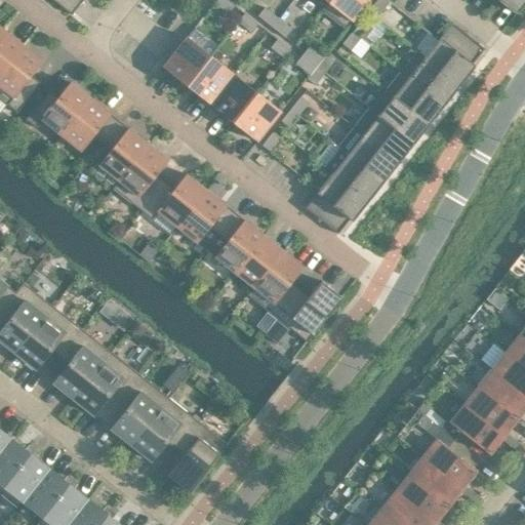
[(51,0),(71,14),(72,13),(66,8),(71,0),(51,0)]
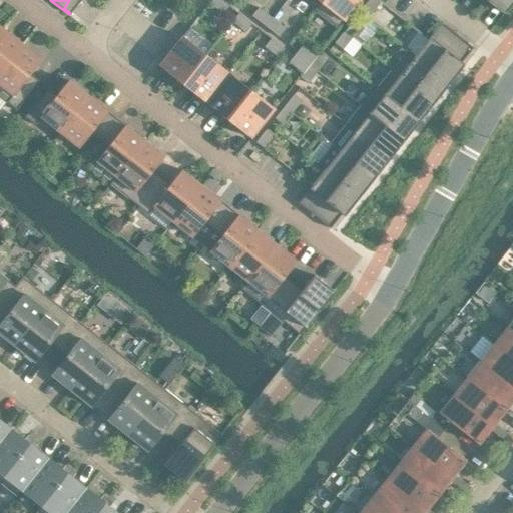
[(222,14),(228,5),(221,0),(211,0),(208,3),(222,14)]
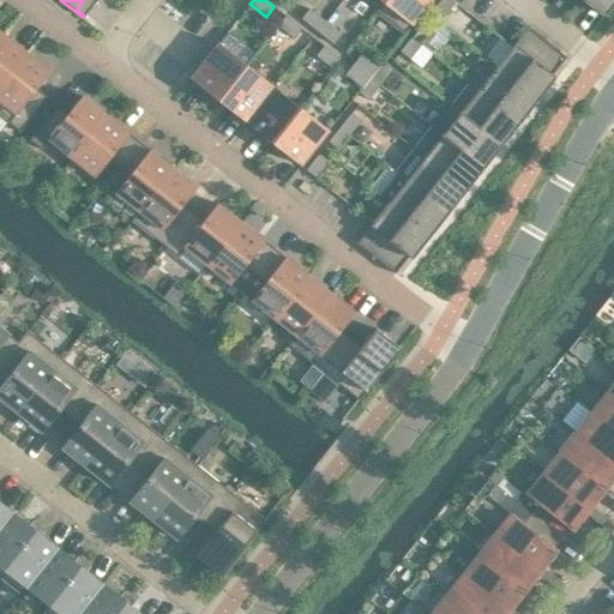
[(375,11),(404,34),(431,0),(385,0),(384,4),(383,2),(375,11)]
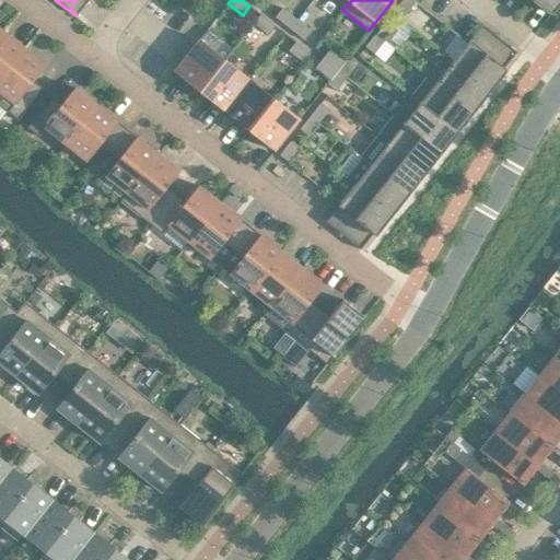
[(404,15),(415,2),(411,0),(400,0),(395,8),(404,15)]
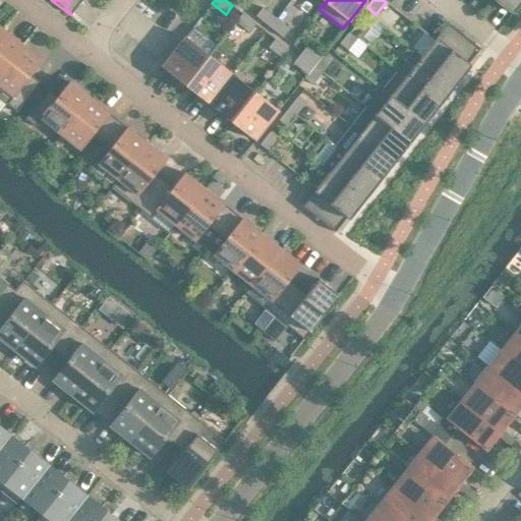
[(520,0),(495,0),(511,13),(512,13),(520,1),(520,0)]
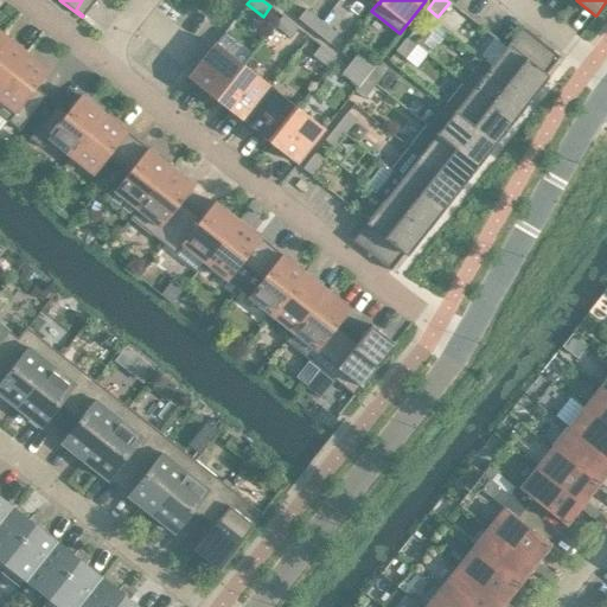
[(313,31),(321,20),(305,8),(298,18),(313,31)]
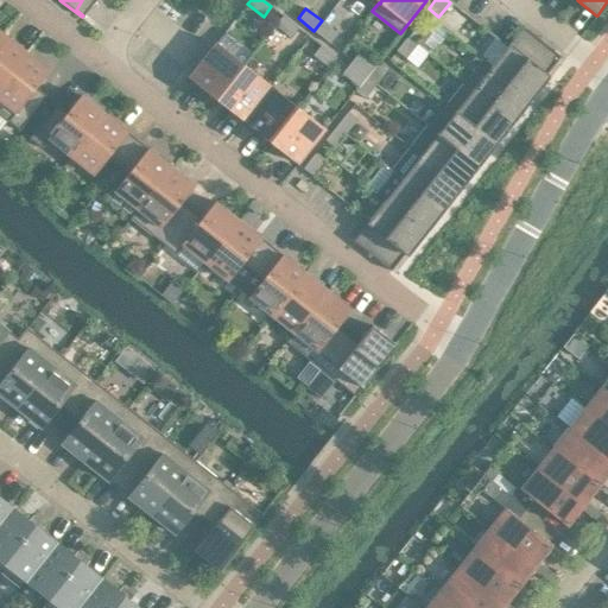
[(290,38),(298,27),(283,16),(274,25),(290,38)]
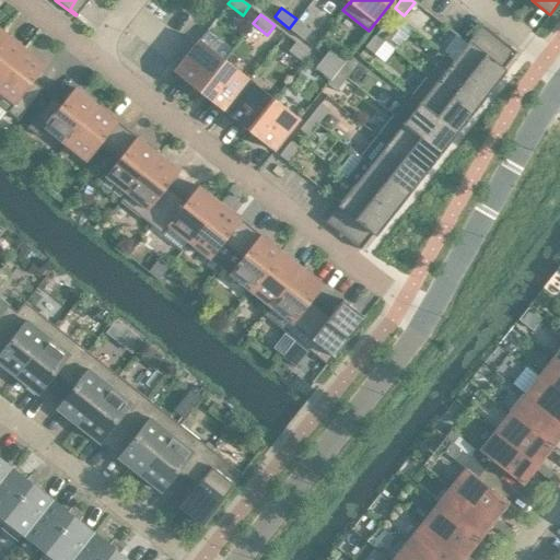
[(303,39),(311,31),(296,19),(289,28),(303,39)]
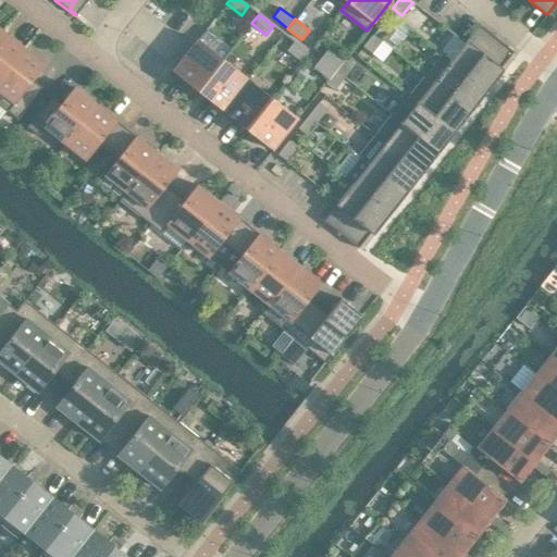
[(382,40),(392,27),(383,21),(372,34),(382,40)]
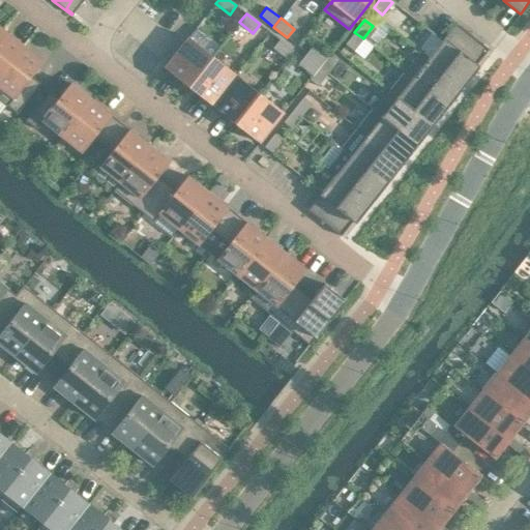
[(420,51),(419,52),(464,86),(479,66),(476,64),(489,49),(455,23),(428,57),(420,51)]
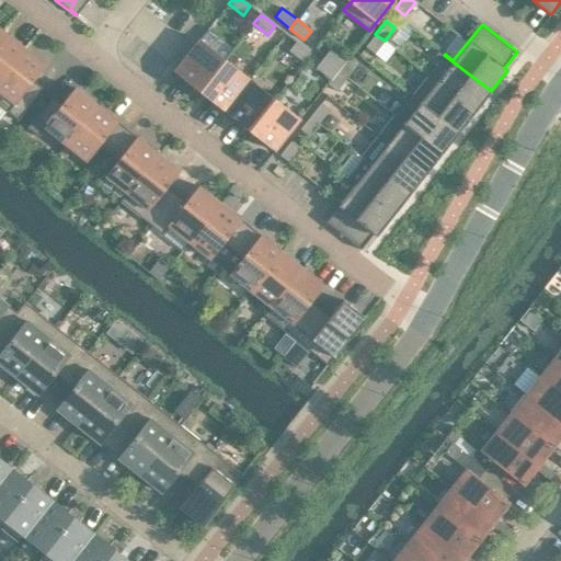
[(0,77),(24,47),(3,32),(0,35),(0,77)]
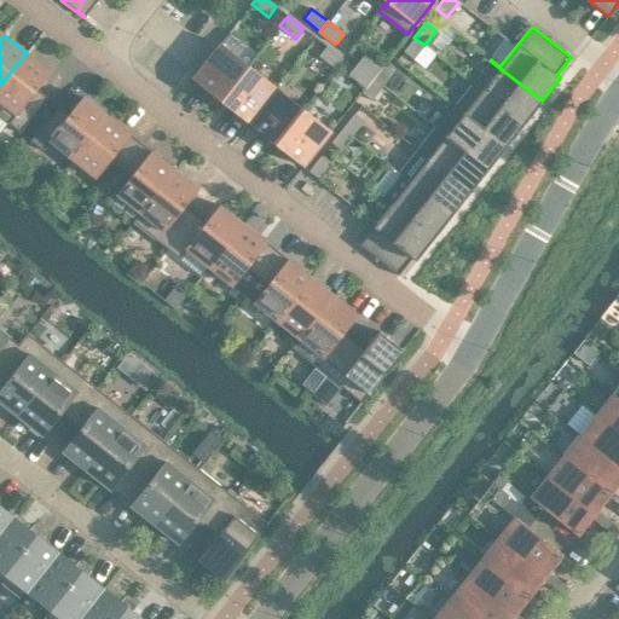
[(412,59),(424,45),(414,38),(403,51),(412,59)]
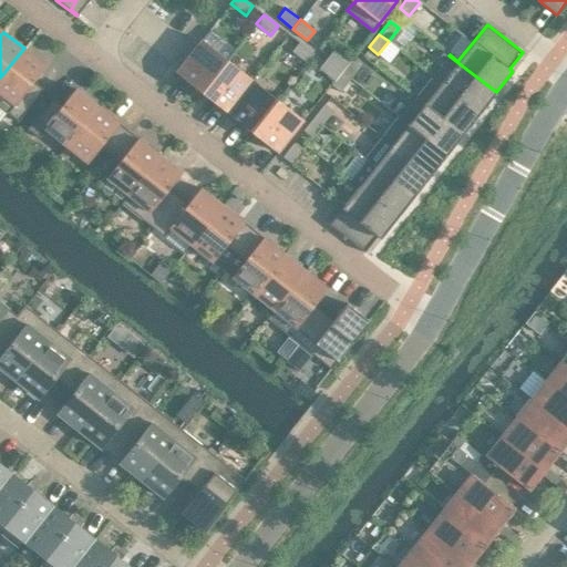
[(202,40),(175,72),(200,92),(227,60),(202,40)]
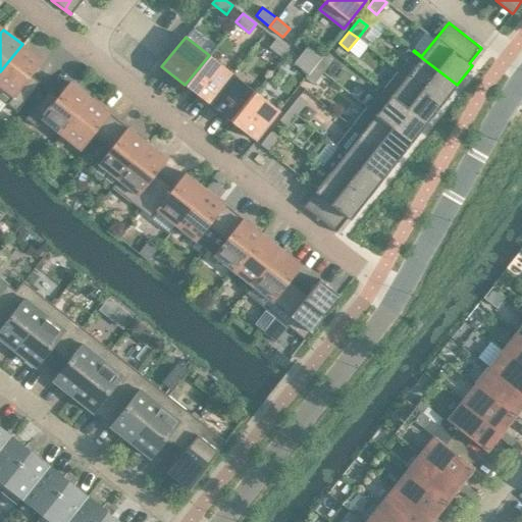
[(281,58),(289,49),(275,39),(268,47),(281,58)]
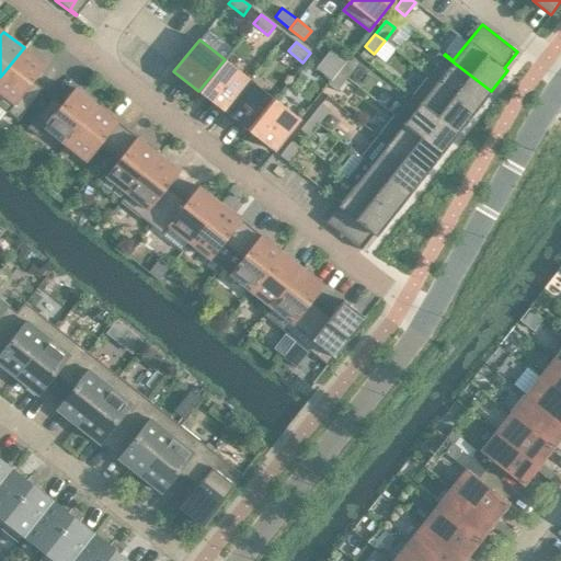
[(45,65),(24,47),(0,77),(0,93),(12,103),(6,112),(18,121),(43,89),(33,80),(45,65)]
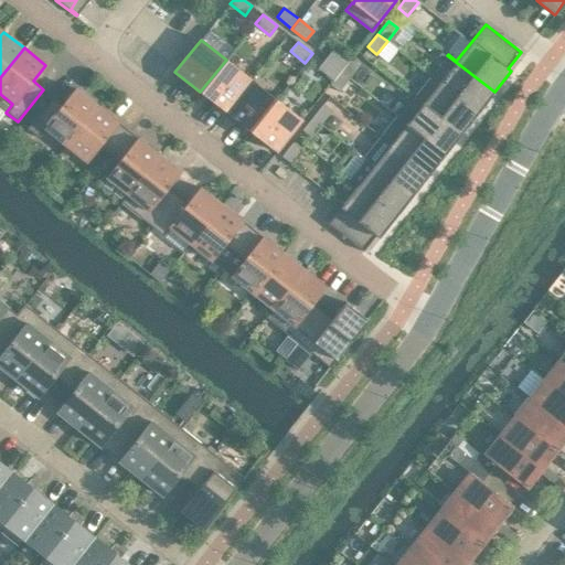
[(340,71),(348,62),(332,50),(324,59),(340,71)]
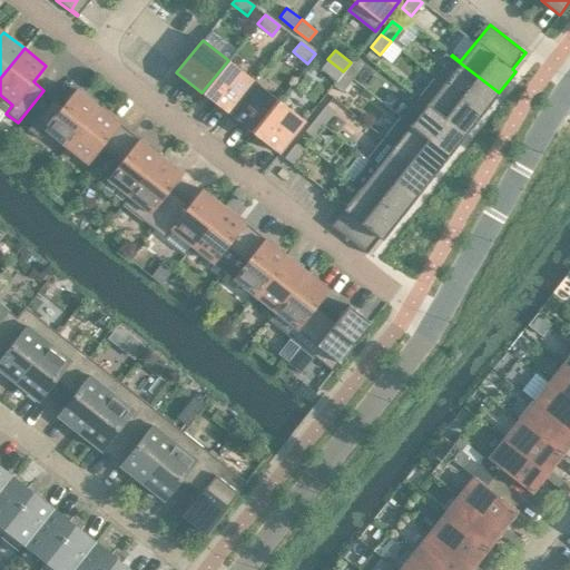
[(451,56),(434,77),(482,114),(499,92),(451,56)]
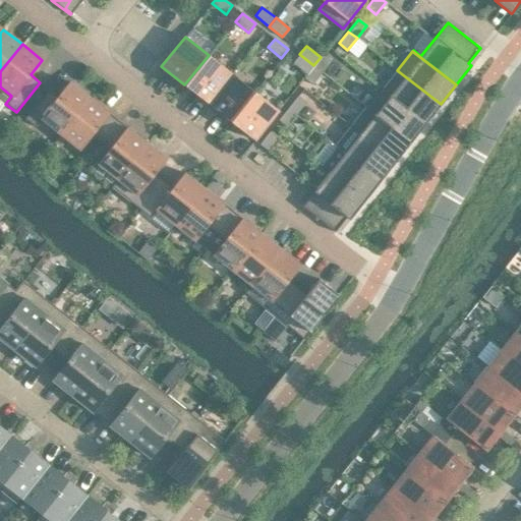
[(322,72),(332,60),(323,53),(321,57),(313,65),(322,72)]
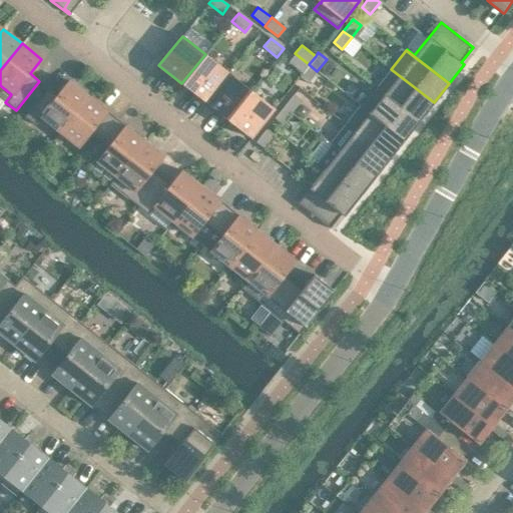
[(302,73),(309,64),(295,53),(288,62),(302,73)]
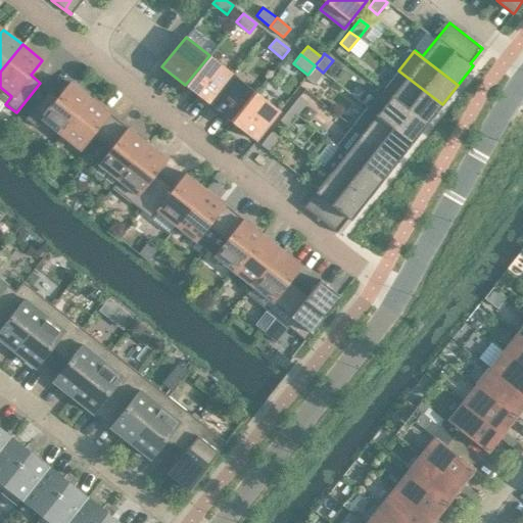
[(209,55),(185,85),(208,103),(232,74),(209,55)]
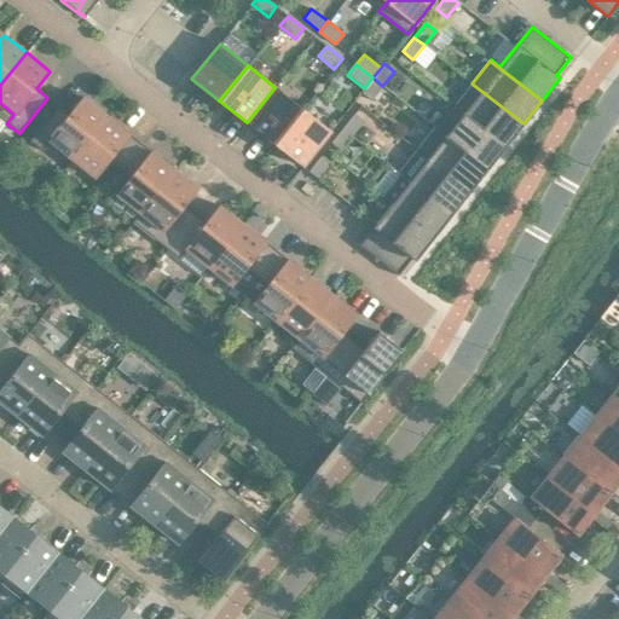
[(371,100),(382,86),(372,77),(364,88),(362,92),(371,100)]
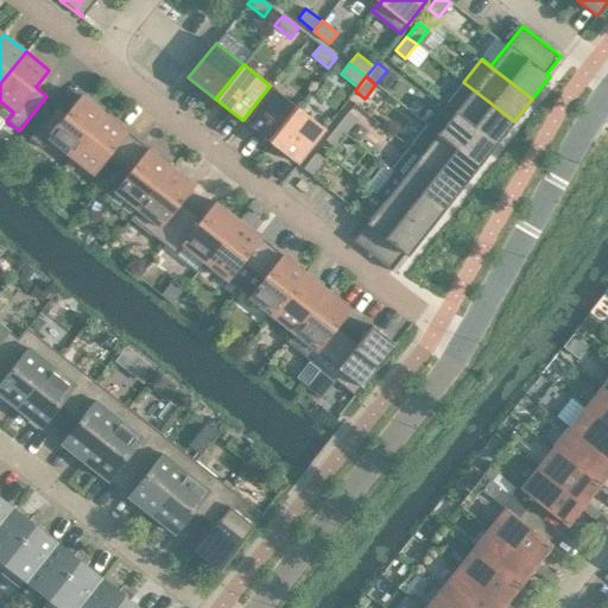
[(514,121),(463,82),(445,103),(496,144),(514,121)]
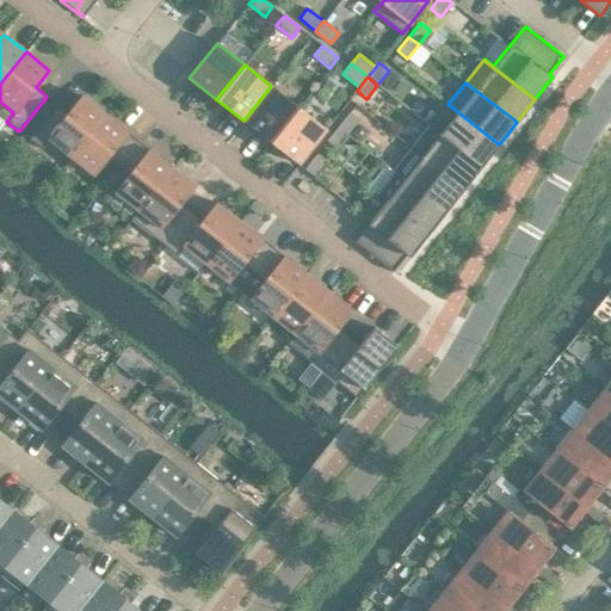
[(271,86),(244,121),(271,143),(298,107),(271,86)]
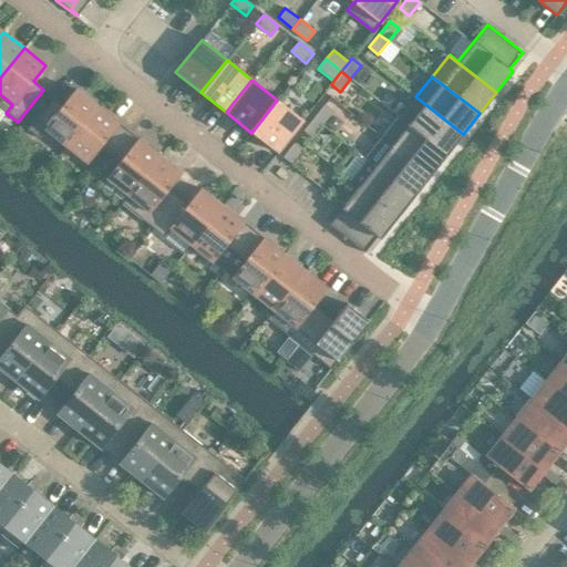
[(65,146),(96,105),(75,89),(63,104),(52,96),(26,129),(38,138),(44,130),(65,146)]
